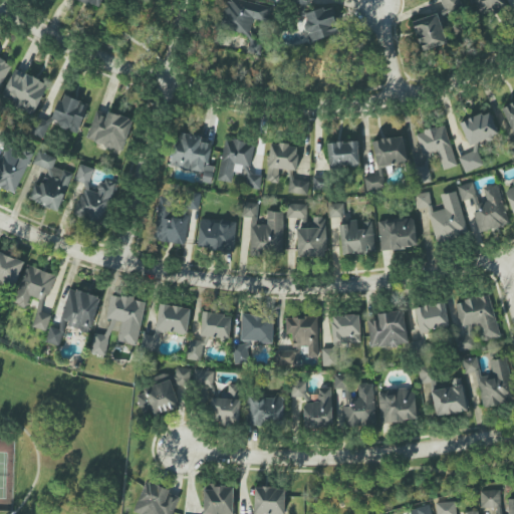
[(307,0),(290,0),(290,12),(303,13),(303,8),(308,8),(307,0)]
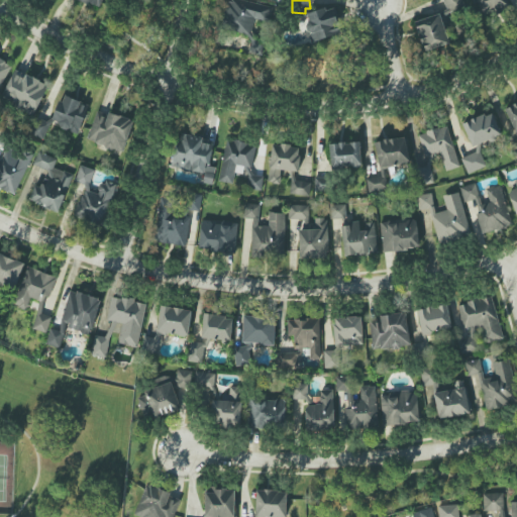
[(443,0),(448,14),(466,8),(462,0),(443,0)]
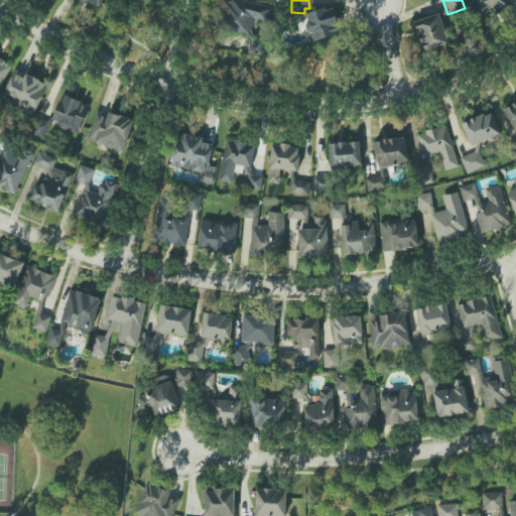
[(476,0),(484,17),(508,6),(505,0),(476,0)]
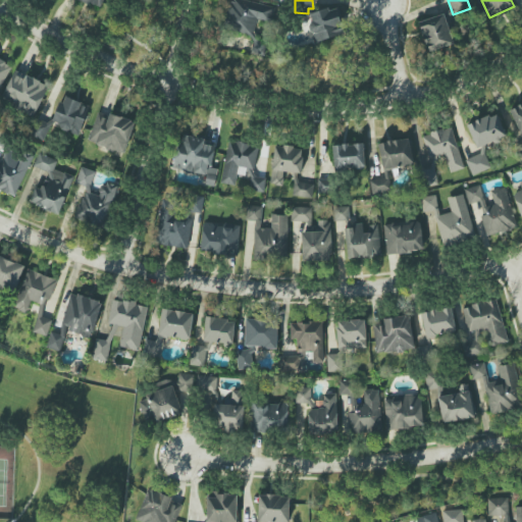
[(335,6),(307,15),(315,43),(345,34),(335,6)]
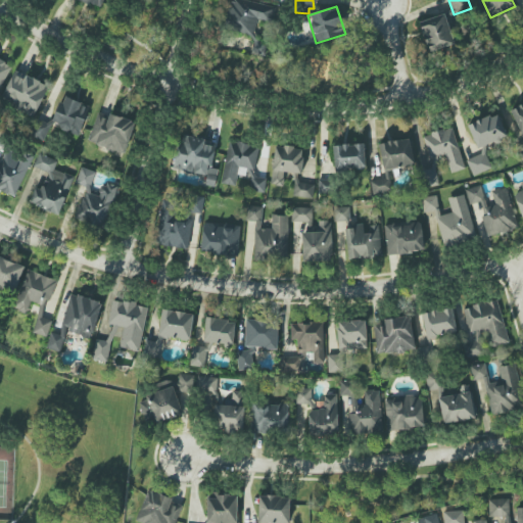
[(427,52),(454,45),(446,14),(420,20),(427,52)]
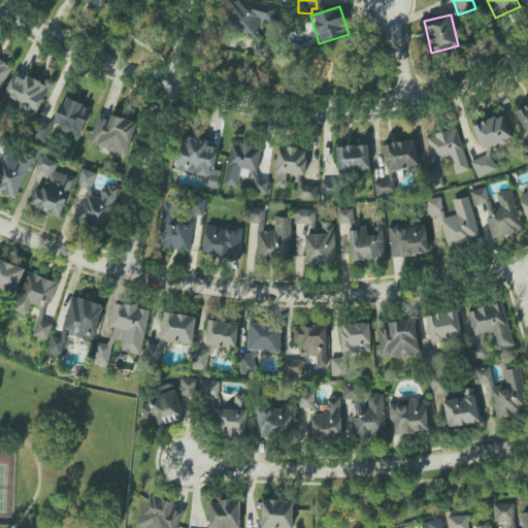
[(0,90),(11,66),(0,60),(0,90)]
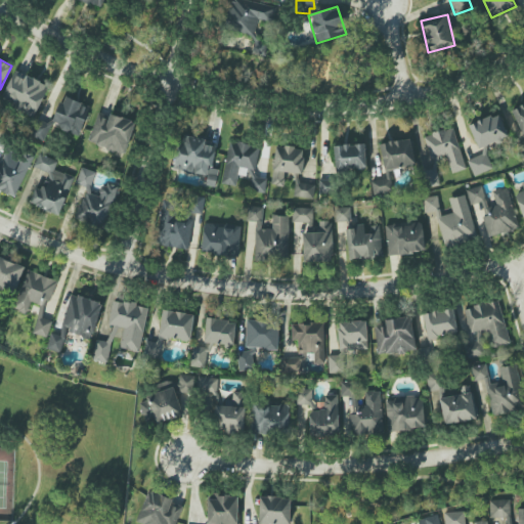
[(16,70),(0,97),(0,99),(33,118),(49,88),(16,70)]
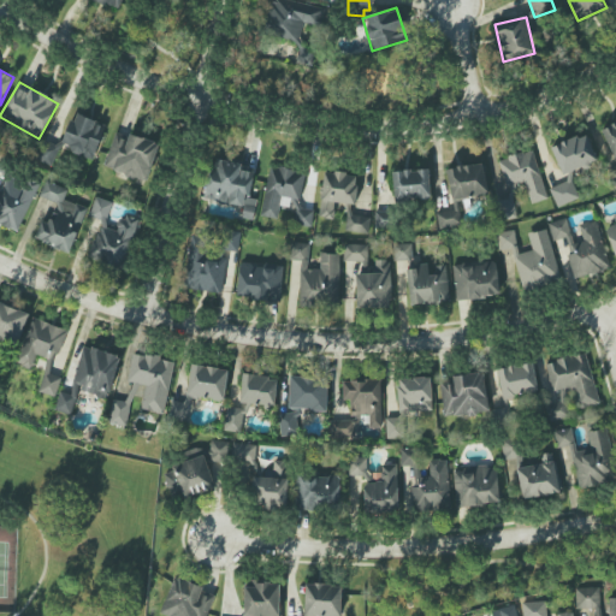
[(104,122),(70,117),(65,143),(71,144),(70,155),(98,159),(104,122)]
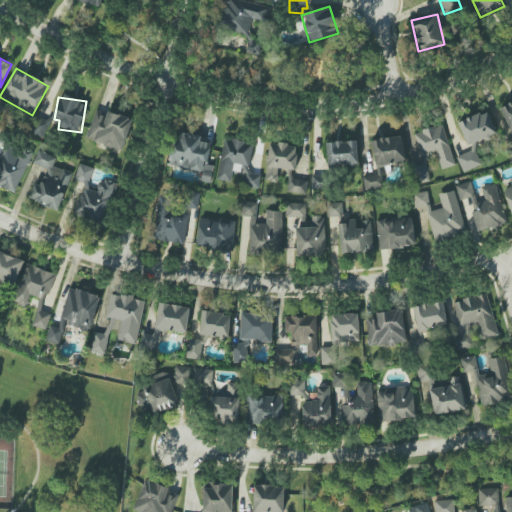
[(510,132),(511,130),(511,102),(499,108),(510,132)]
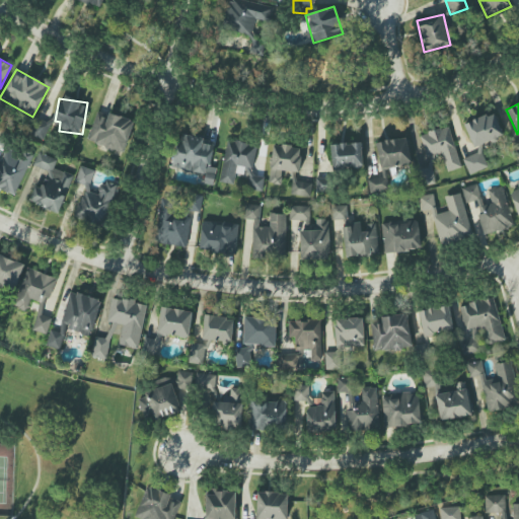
[(124,153),(134,122),(97,109),(87,141),(124,153)]
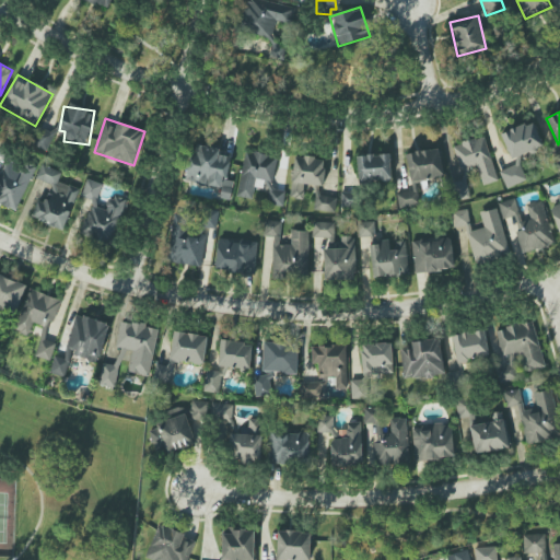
[(541,147),(534,121),(502,132),(510,158),(541,147)]
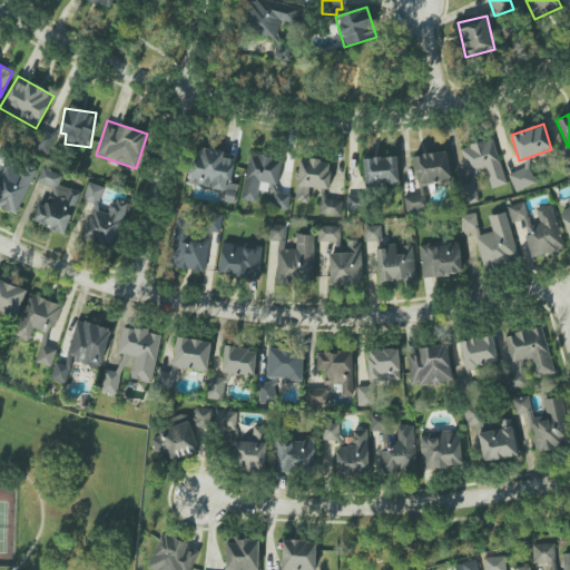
[(33,146),(47,153),(56,137),(41,129),(33,146)]
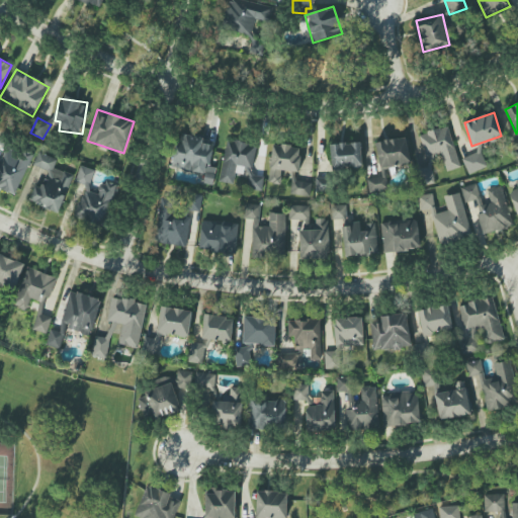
[(447,125),(418,136),(425,157),(439,152),(446,171),(460,167),(447,125)]
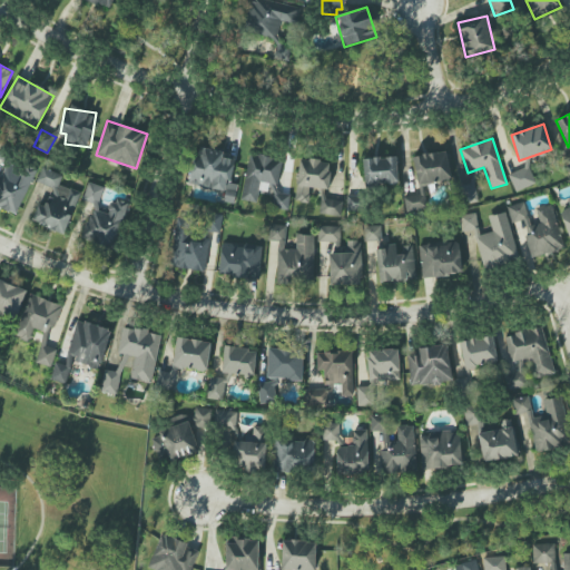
[(234,204),(237,185),(232,184),(236,155),(195,148),(188,185),(225,190),(223,202),(234,204)]
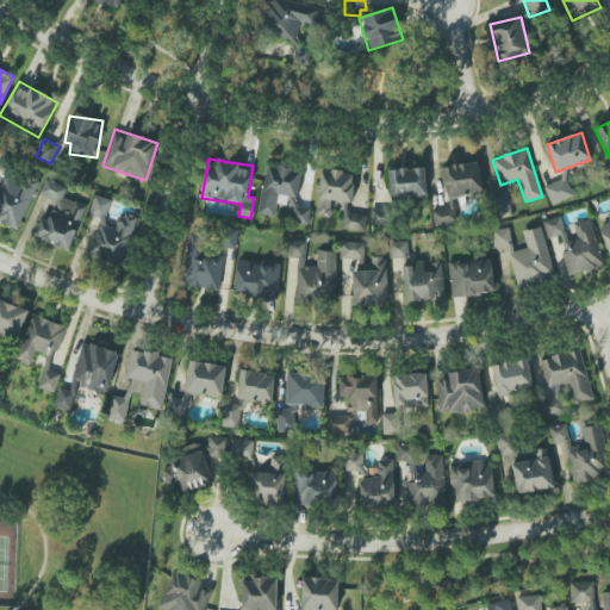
[(484,191),(478,160),(441,168),(448,199),(484,191)]
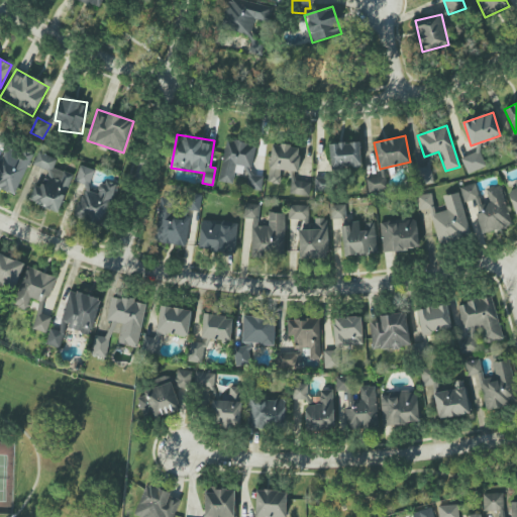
[(219,182),(236,184),(235,187),(262,190),(264,176),(252,174),(256,143),(225,139),(219,182)]
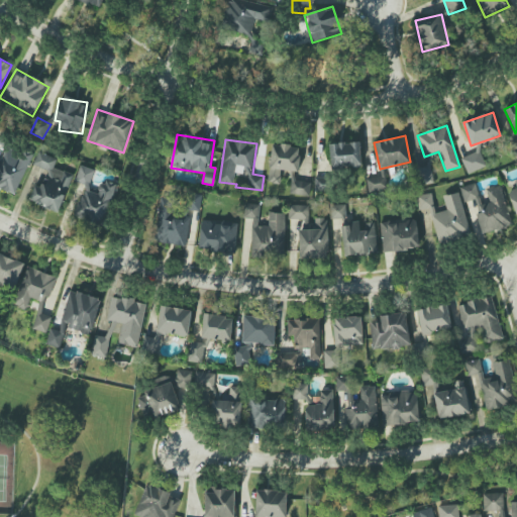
[(329,143),(330,169),(360,167),(359,142),(329,143)]
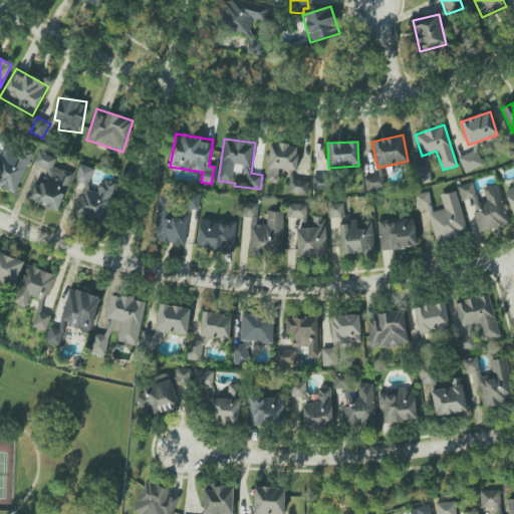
[(266,182),(278,183),(279,169),(296,171),(298,146),(270,143),(266,182)]
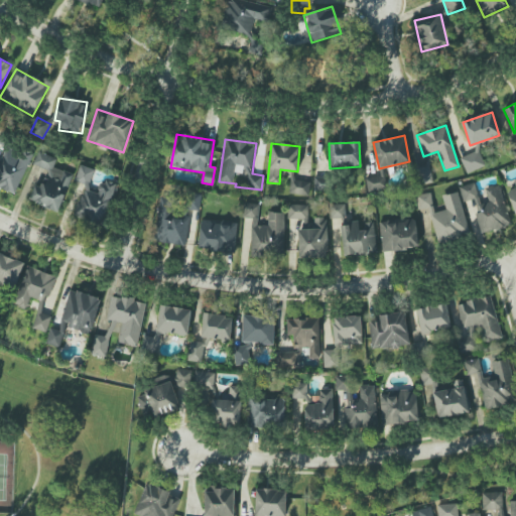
[(0,186),(16,194),(32,156),(4,144),(0,153),(0,186)]
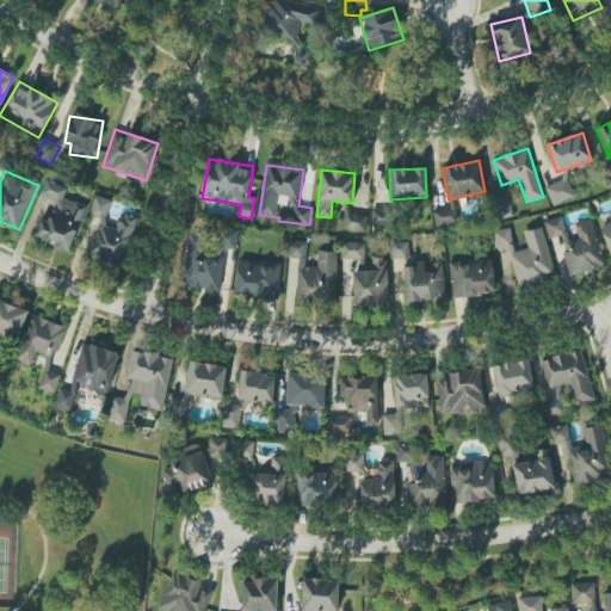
[(574,197),(566,173),(544,179),(553,204),(574,197)]
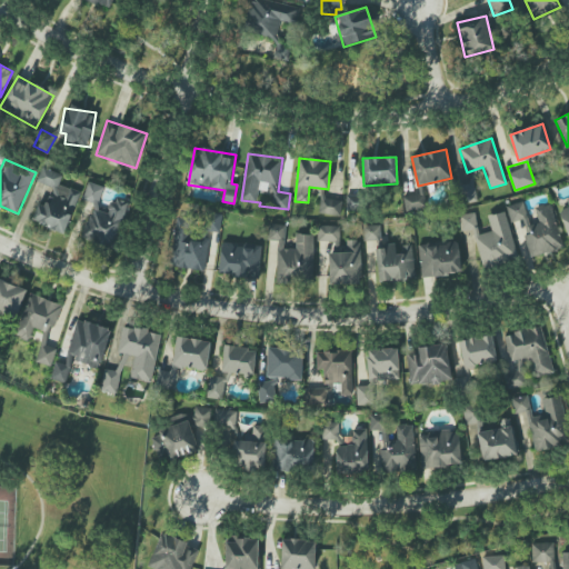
[(80,192),(59,185),(62,175),(41,168),(37,181),(52,187),(45,207),(38,203),(31,221),(65,233),(80,192)]
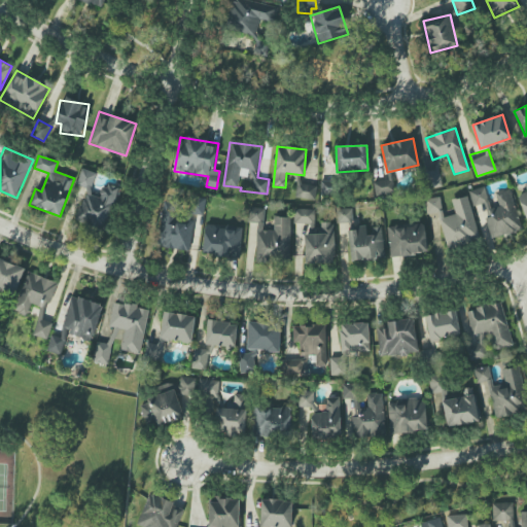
[(431,189),(445,185),(437,159),(432,160),(431,155),(423,157),(431,189)]
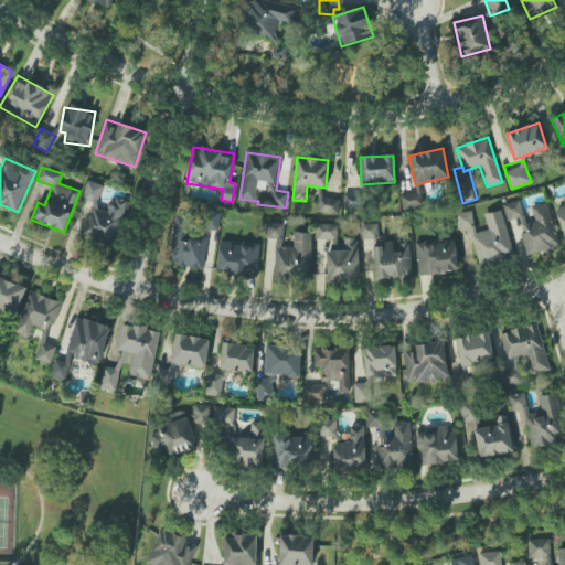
[(82,238),(116,247),(128,202),(110,198),(106,212),(97,210),(103,185),(87,181),(82,200),(92,202),(82,238)]
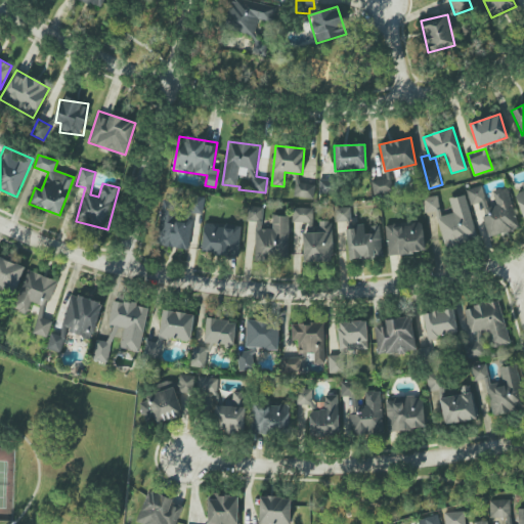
[(391,193),(390,179),(372,180),(373,194),(391,193)]
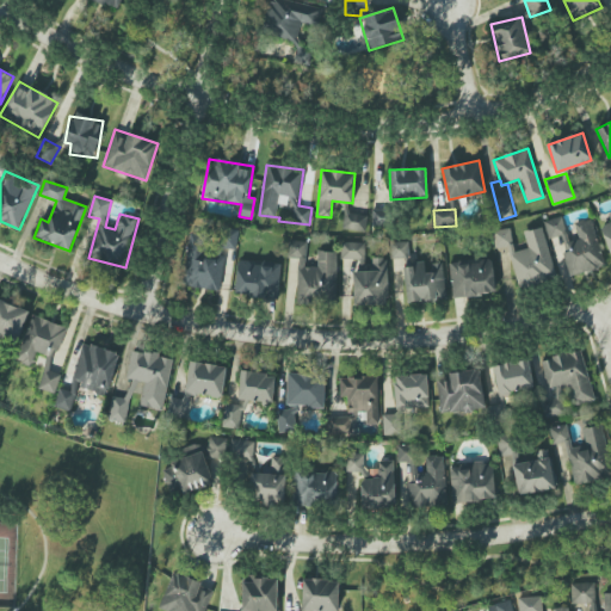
[(610,211),(609,214),(610,220),(610,222),(600,227),(610,255),(610,211)]
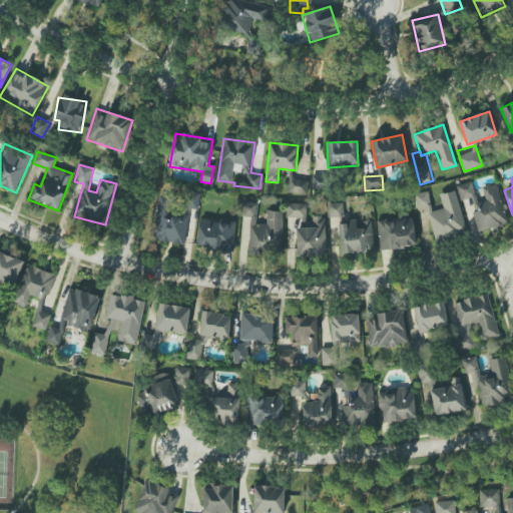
[(307,194),(308,180),(288,179),(288,193),(307,194)]
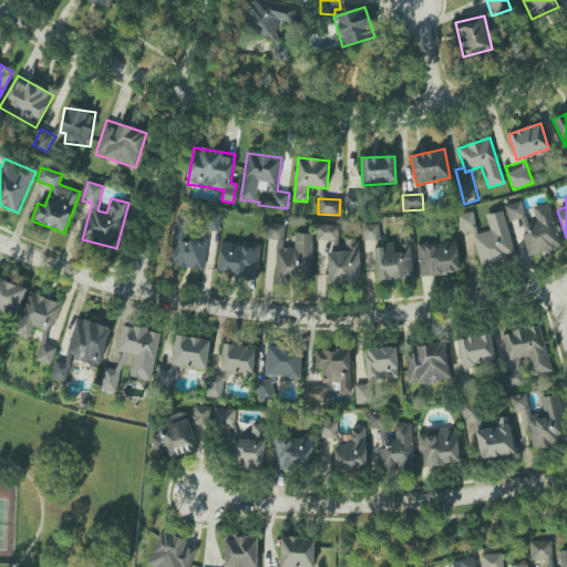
[(508,220),(525,217),(522,202),(505,205),(508,220)]
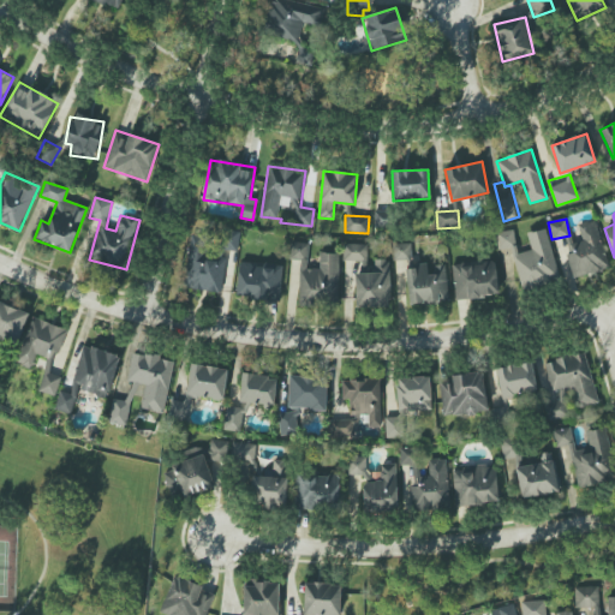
[(609,268),(595,220),(573,226),(575,233),(562,237),(565,248),(574,278),(609,268)]
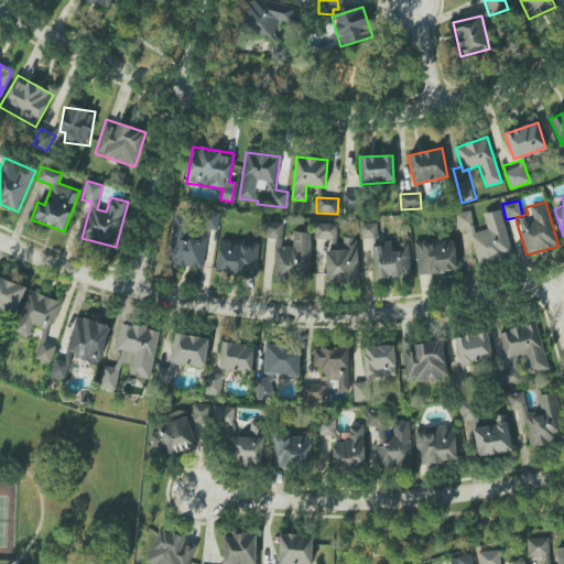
[(470,210),(454,214),(458,230),(469,228),(477,267),(512,259),(502,209),(484,214),(487,229),(475,232),(470,210)]
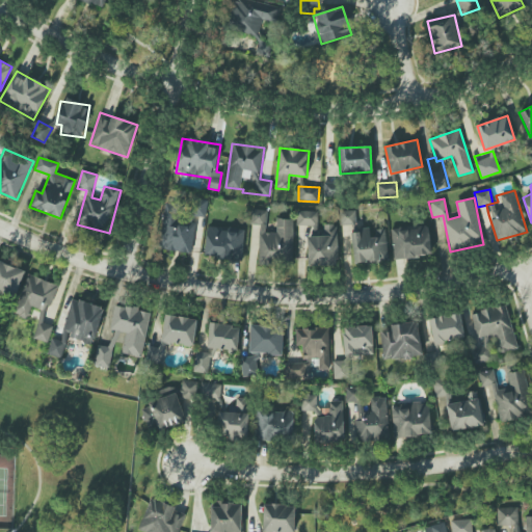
[(194,221),(177,221),(178,204),(162,203),(160,250),(192,253),(194,221)]
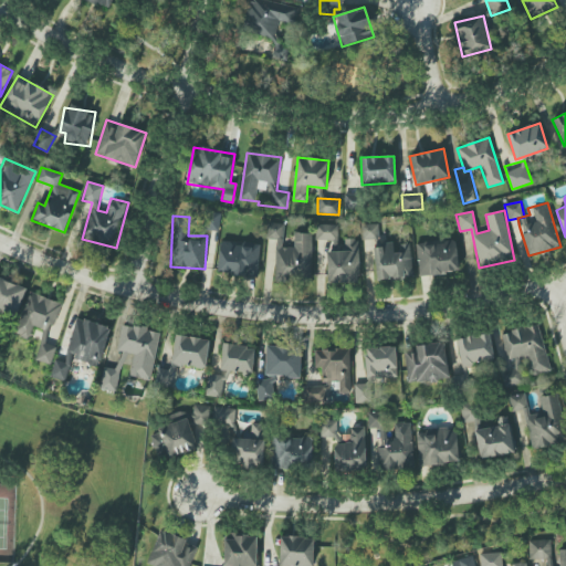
[(313,233),(294,232),(293,248),(283,247),(283,224),(268,223),(268,239),(276,239),(274,280),(311,282),(313,233)]
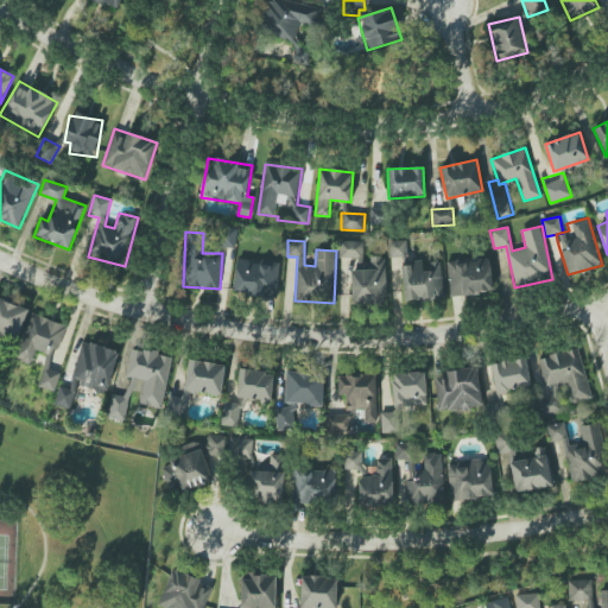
[(363,258),(363,241),(340,241),(340,258),(363,258)]
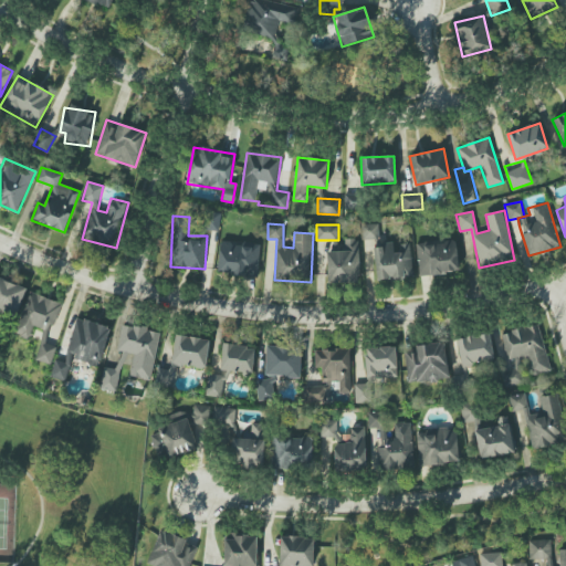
[(363,239),(378,240),(378,224),(363,224),(363,239)]
